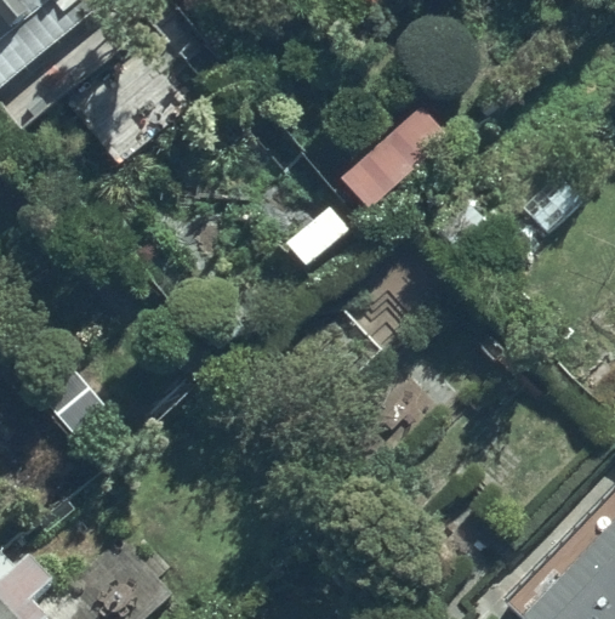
[(0,87),(110,0),(0,0),(0,87)]
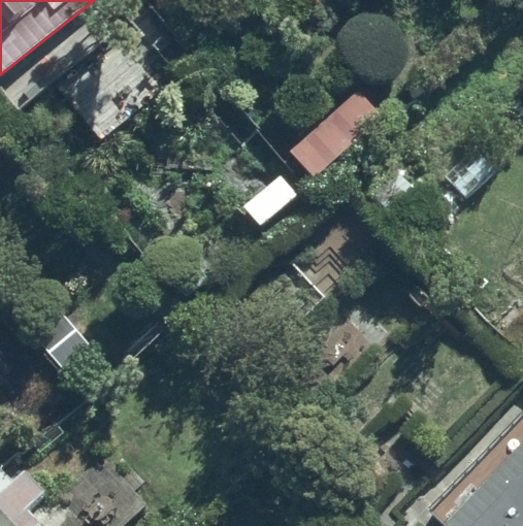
[(362,87),(291,150),(315,176),(386,114),(362,87)]
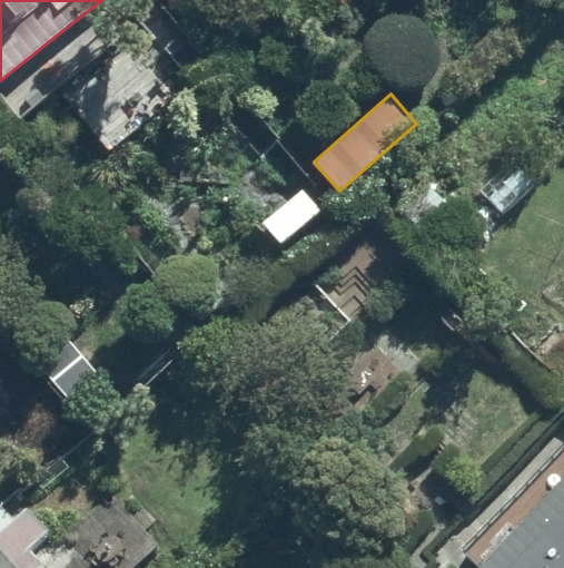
[(319,208),(299,185),(259,221),(279,243),(319,208)]
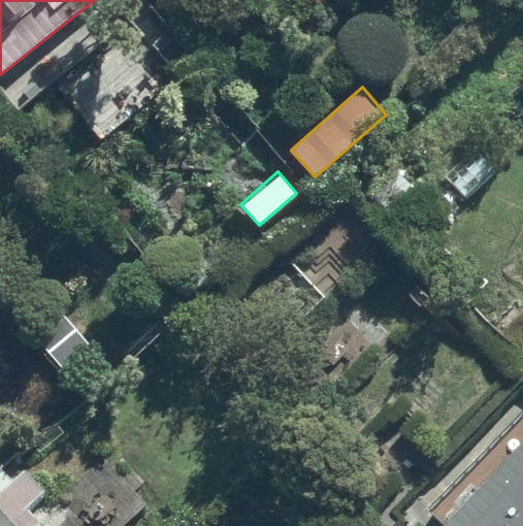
[(522,525),(522,413),(427,515),(438,525),(522,525)]
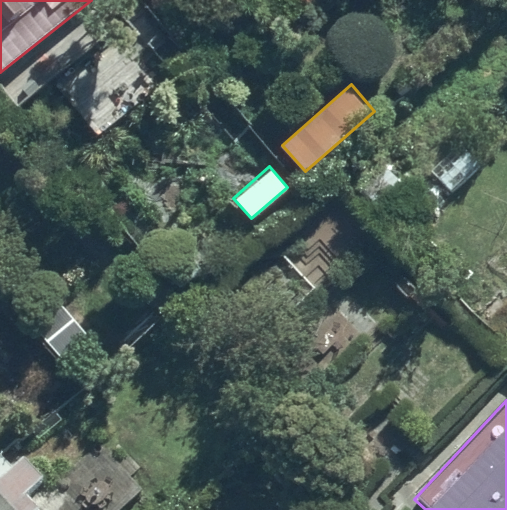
[(0,509),(39,509),(40,509),(23,491),(40,475),(17,450),(0,465),(0,509)]
